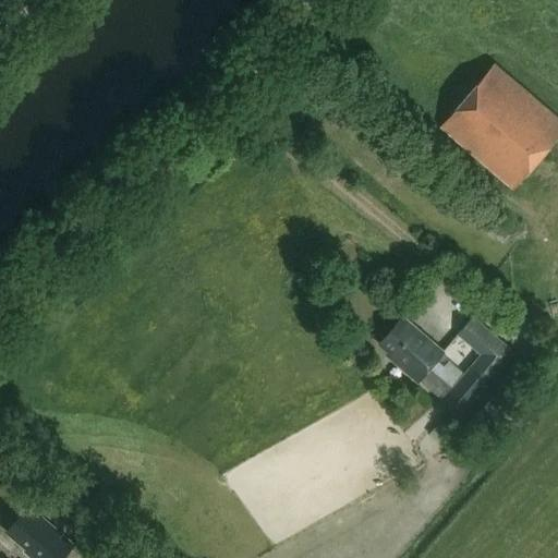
[(513,189),(557,135),(557,117),(495,63),(440,126),(513,189)]
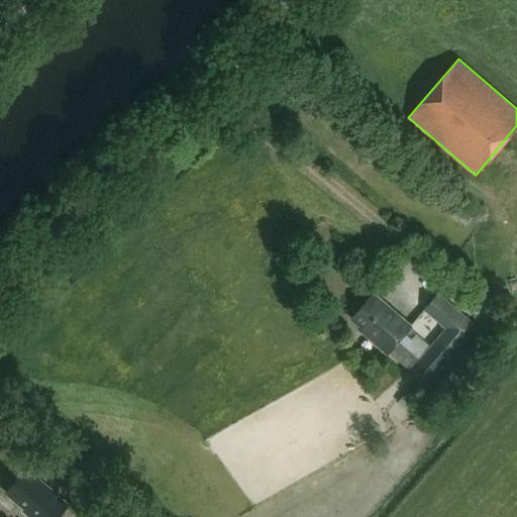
[(351,319),(364,329),(362,331),(390,354),(413,326),(374,293),(351,319)]
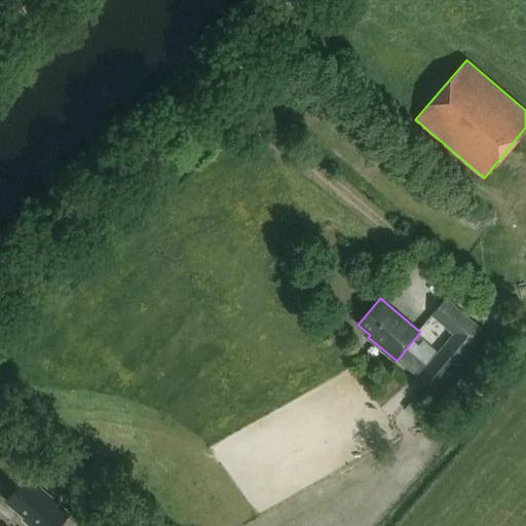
[(433,395),(486,331),(445,298),(430,315),(452,333),(413,379),(433,395)]
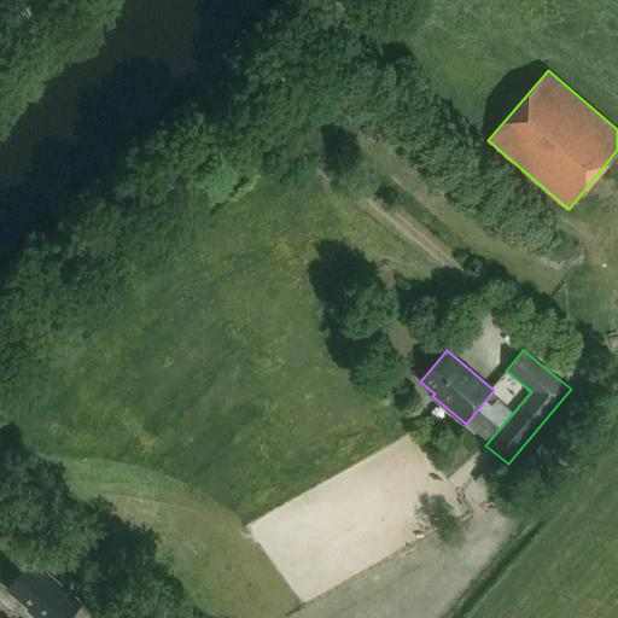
[(36,617),(68,617),(82,602),(47,572),(45,575),(30,563),(7,588),(30,607),(28,610),(36,617)]
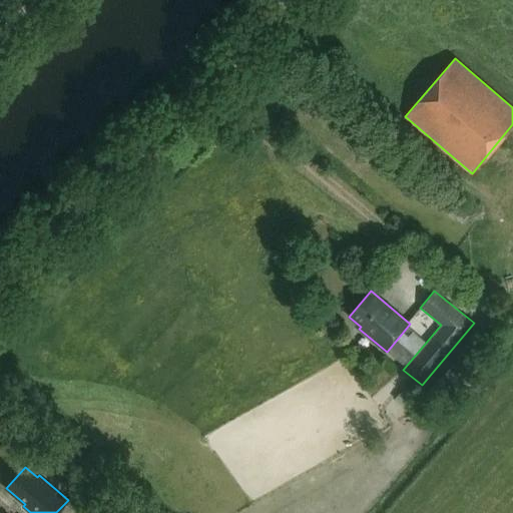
[(109,512),(112,511),(101,500),(87,512),(109,512)]
